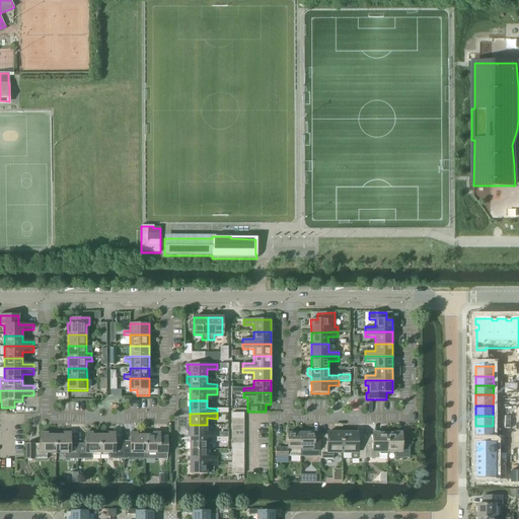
[(190,425),(186,425),(186,431),(188,432),(188,433),(190,433),(190,438),(217,437),(217,433),(207,433),(207,425),(190,425)]
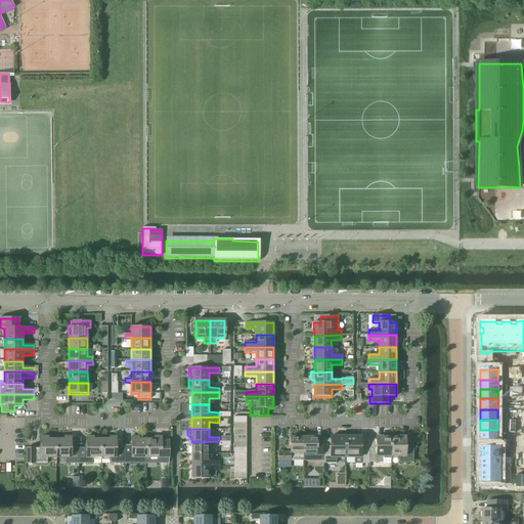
[(497,430),(480,430),(480,441),(493,441),(497,441),(497,440),(497,432),(497,430)]
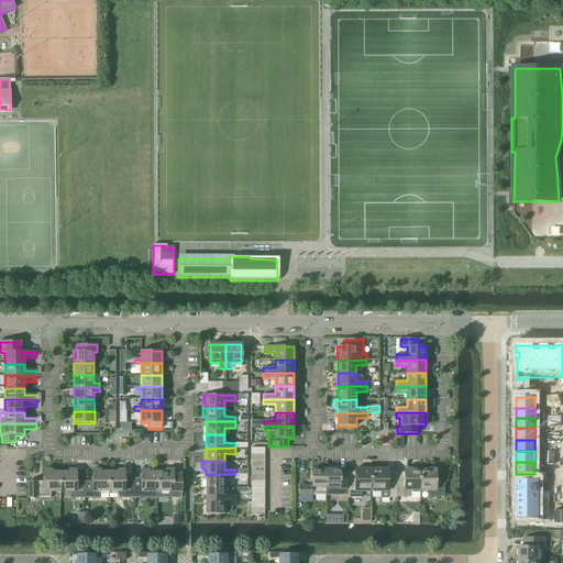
[(45,482),(29,482),(29,499),(52,498),(51,492),(61,492),(61,484),(61,473),(53,473),(53,470),(45,471),(45,482)]
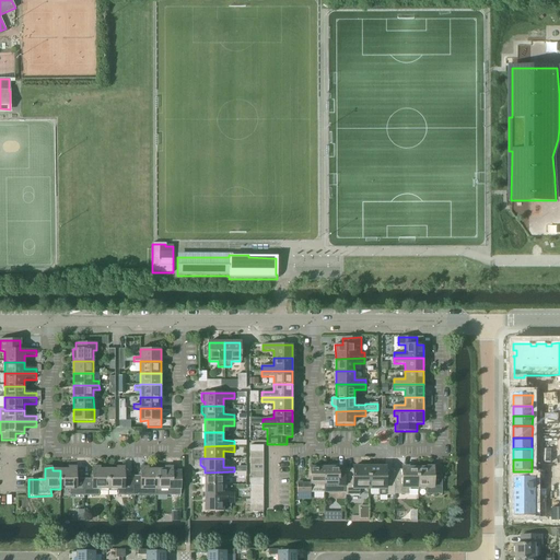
[(60,470),(60,481),(60,489),(70,489),(70,496),(83,496),(84,481),(84,479),(77,479),(77,467),(69,467),(69,470),(60,470)]
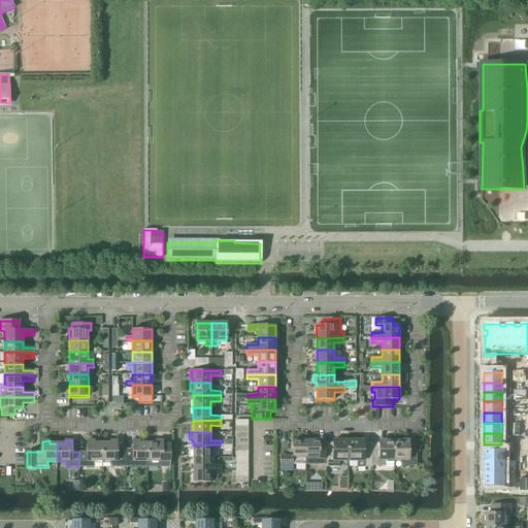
[(88,452),(79,452),(79,454),(78,467),(93,467),(93,461),(102,461),(102,454),(102,443),(95,443),(95,440),(88,440),(88,452)]
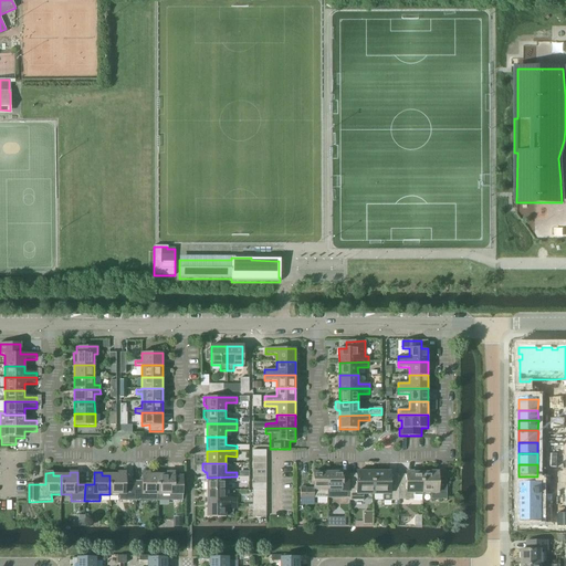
[(118,475),(109,475),(109,486),(109,494),(118,494),(118,501),(134,501),(134,484),(126,484),(126,472),(118,472),(118,475)]
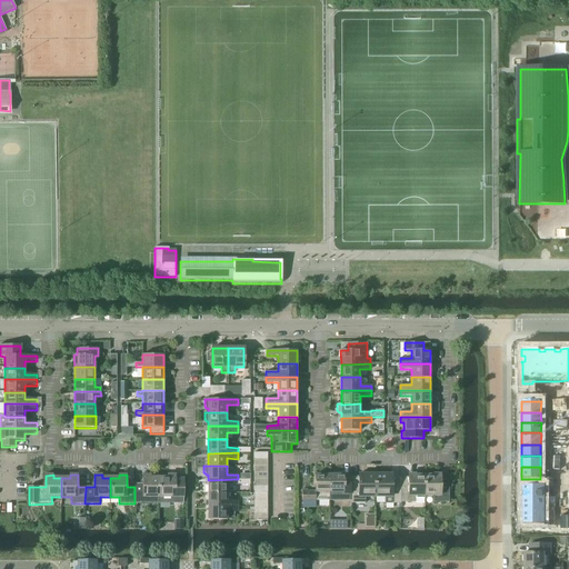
[(135,487),(135,503),(147,503),(159,503),(159,497),(159,489),(159,478),(151,478),(151,475),(143,475),(143,483),(135,483),(135,487)]
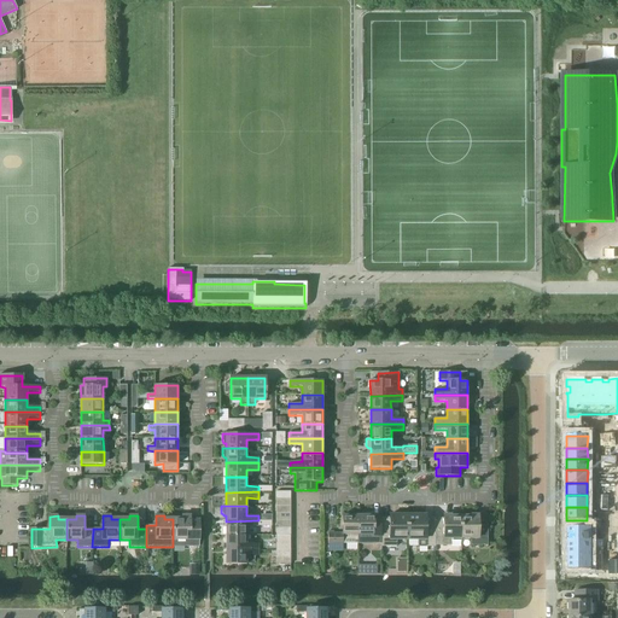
[(182,519),(173,519),(173,531),(173,540),(173,547),(185,547),(199,547),(199,525),(199,520),(191,520),(191,516),(182,516),(182,519)]
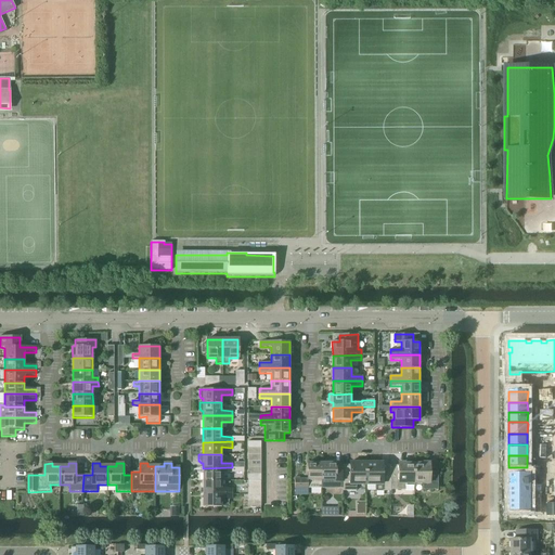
[(295,480),(294,480),(295,489),(310,489),(321,489),(321,477),(321,463),(307,463),(307,480),(295,480)]
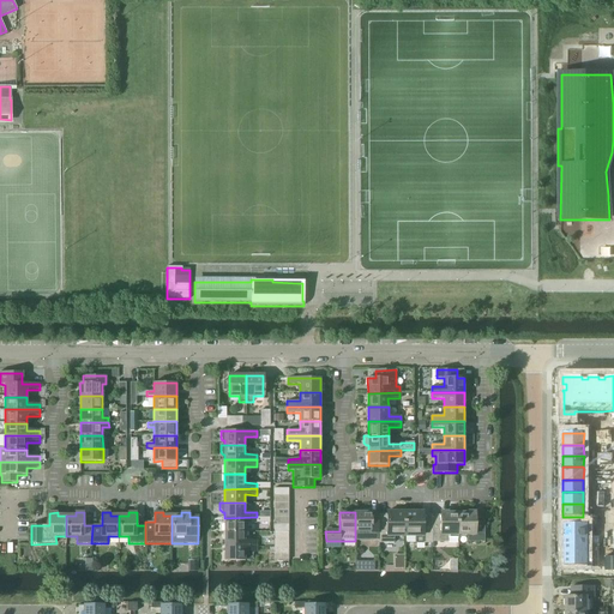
[(371,512),(355,512),(355,528),(355,541),(375,541),(378,541),(378,528),(378,522),(379,522),(379,519),(378,519),(378,516),(377,516),(371,516),(371,512)]
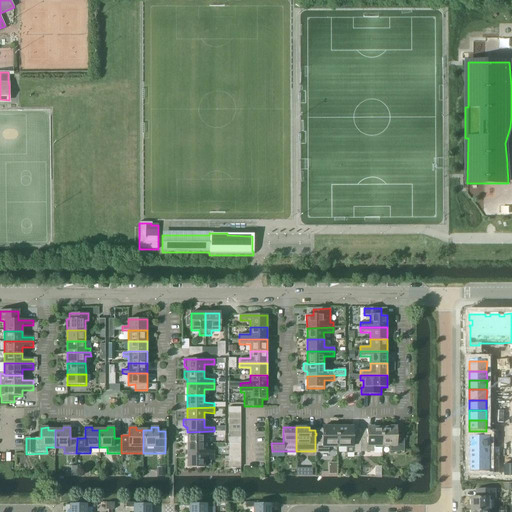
[(316,435),(315,435),(315,440),(315,451),(315,453),(328,453),(328,447),(337,447),(337,440),(337,427),(322,427),(322,435),(316,435)]
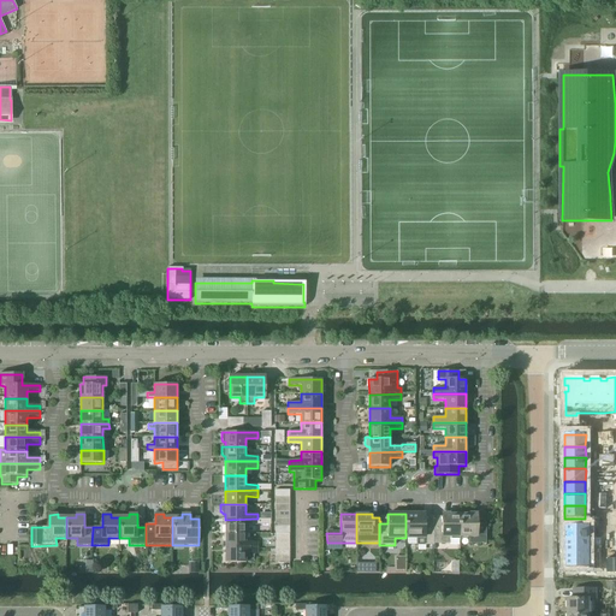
[(424,514),(406,514),(406,529),(406,538),(416,538),(416,545),(433,545),(433,544),(432,544),(433,529),(433,521),(432,521),(424,521),(424,514)]
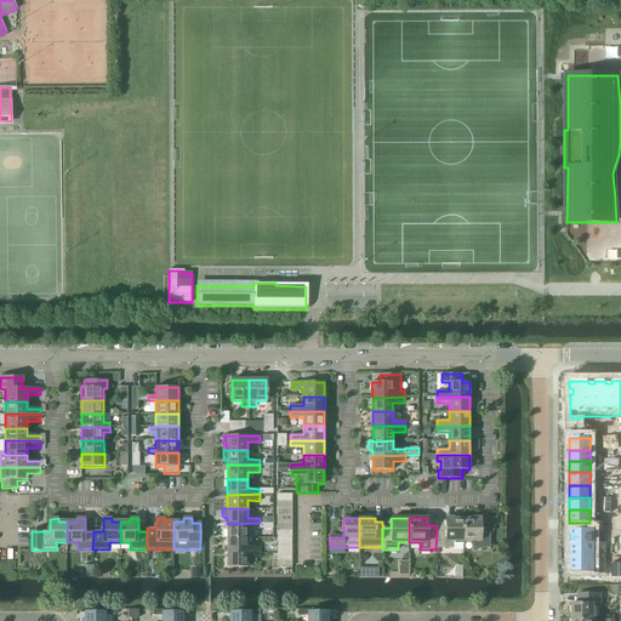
[(445,525),(437,525),(437,534),(436,548),(437,548),(453,548),(462,548),(462,541),(462,534),(462,530),(462,519),(453,519),(453,518),(445,518),(445,525)]
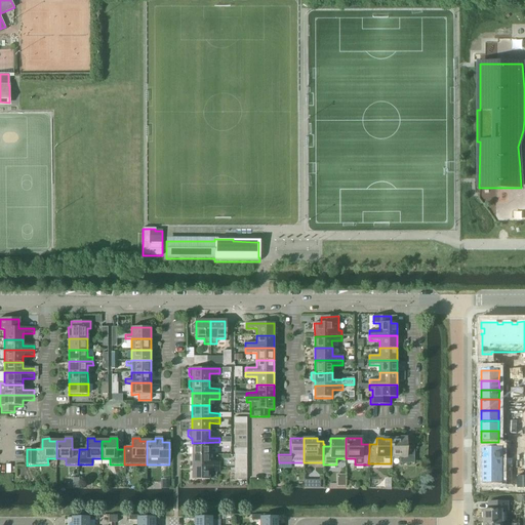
[(400,439),(391,439),(391,448),(391,451),(391,457),(400,457),(400,463),(414,463),(414,444),(406,444),(406,438),(400,438),(400,439)]
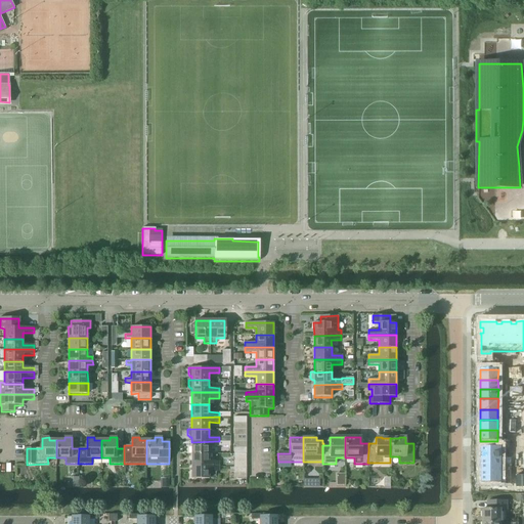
[(493,447),(480,447),(480,459),(501,459),(501,447),(505,447),(505,440),(497,440),(497,441),(493,441),(493,447)]
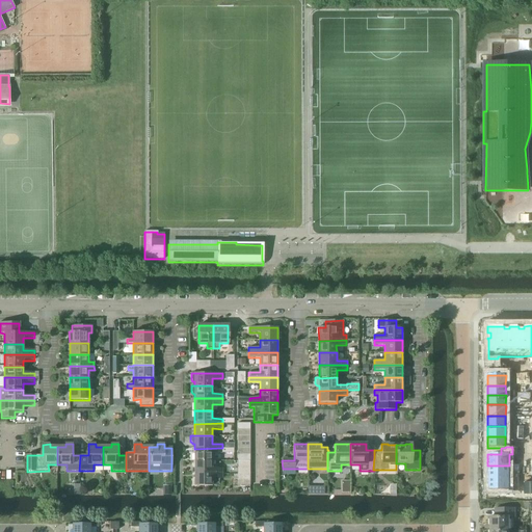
[(222,448),(194,449),(194,460),(212,461),(212,453),(222,453),(222,448)]
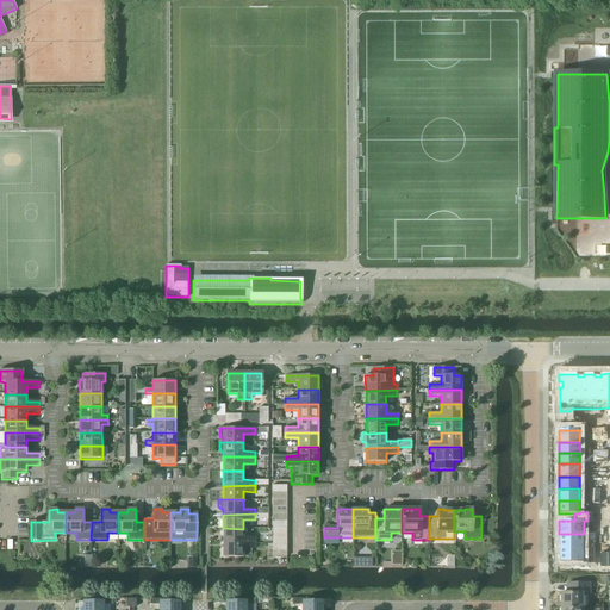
[(243,529),(223,528),(223,543),(255,543),(255,537),(243,537),(243,529)]
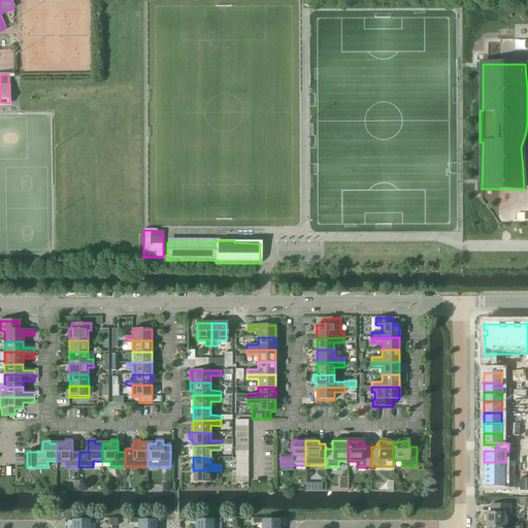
[(505,462),(484,462),(484,473),(505,473),(505,462)]
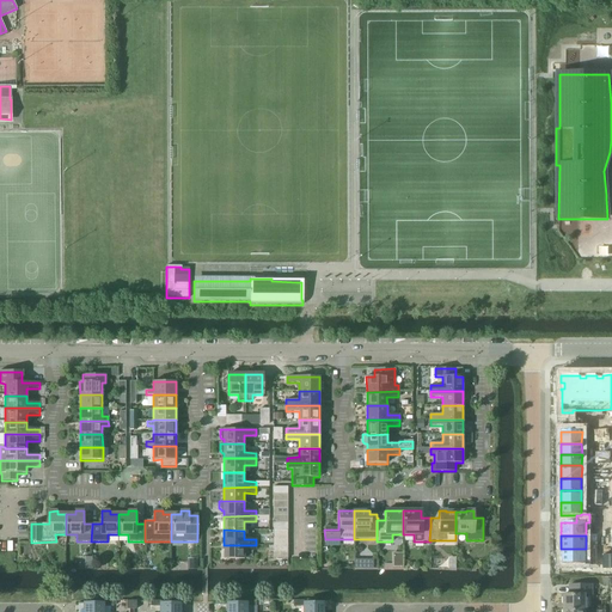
[(256,545),(224,545),(224,560),(244,560),(244,550),(256,550),(256,545)]
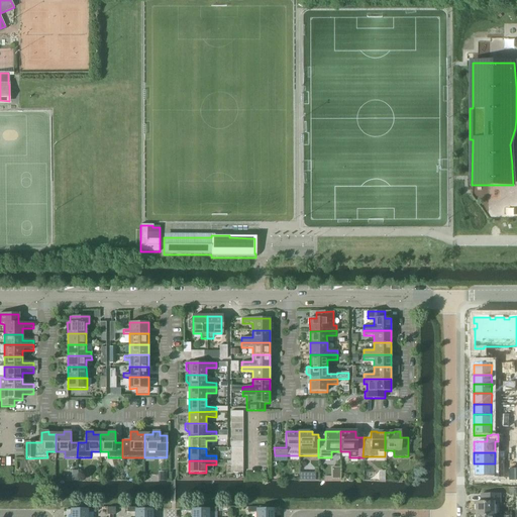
[(495,463),(474,463),(474,477),(487,477),(487,483),(500,483),(500,464),(495,464),(495,463)]
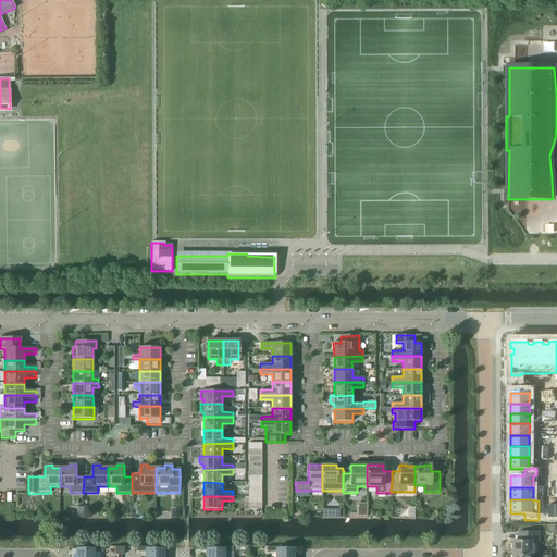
[(518,542),(512,542),(511,556),(532,556),(532,543),(537,543),(537,533),(518,533),(518,542)]
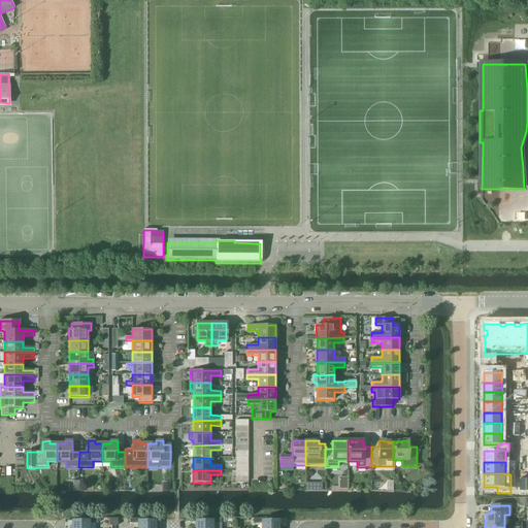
[(195,527),(212,527),(212,523),(221,523),(221,518),(212,518),(212,520),(196,520),(195,527)]
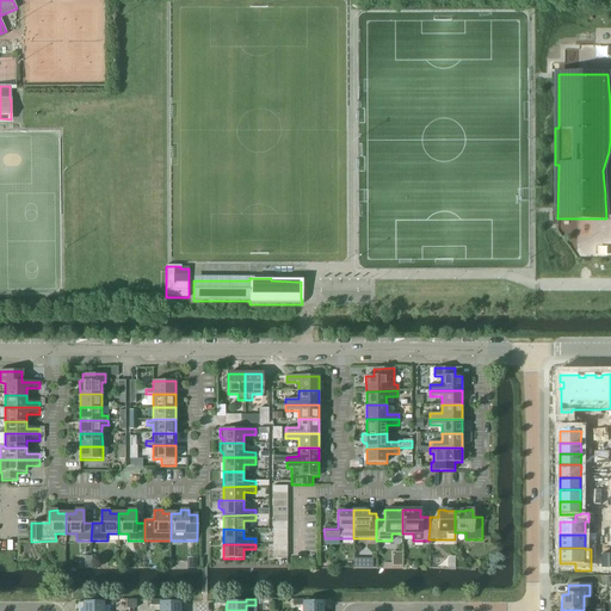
[(303,599),(292,599),(292,605),(303,605),(302,610),(321,610),(322,602),(303,602),(303,599)]
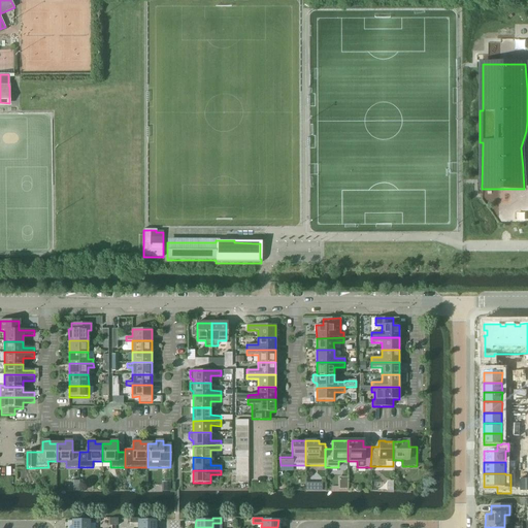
[(89,520),(72,520),(71,527),(89,527),(89,523),(98,523),(98,519),(89,519),(89,520)]
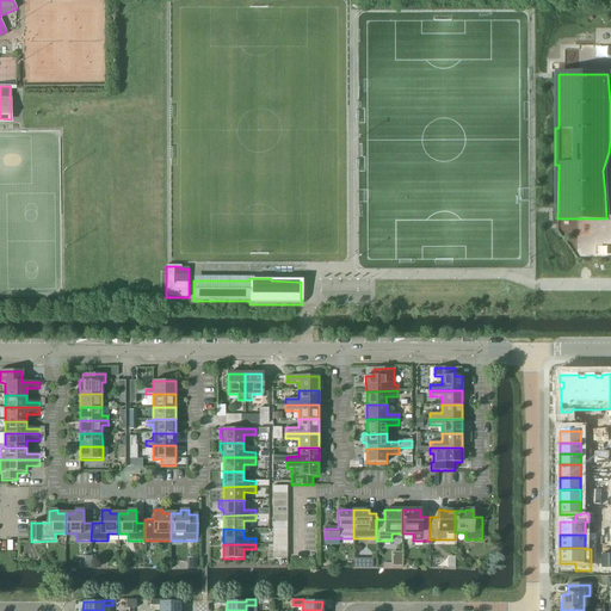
[(159,610),(179,610),(179,602),(160,602),(160,600),(149,600),(150,605),(160,605),(159,610)]
